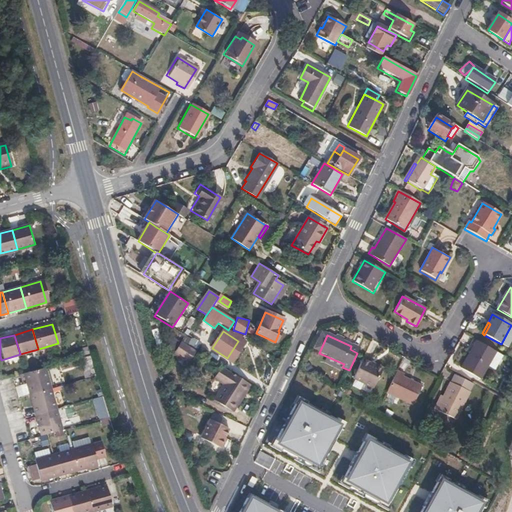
[(196,351),(187,345),(181,341),(173,353),(188,363),(196,351)]
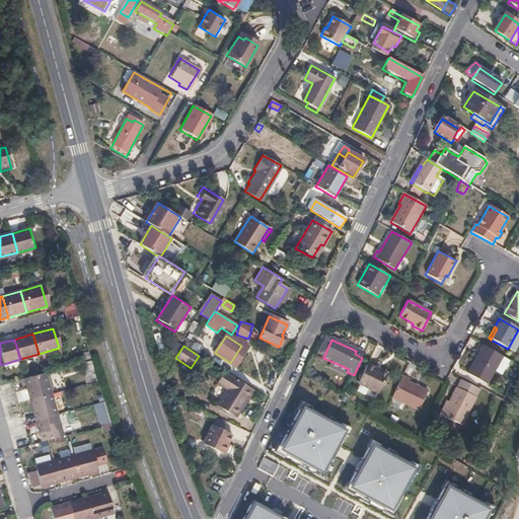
[(502,356),(483,346),(466,374),(486,385),(502,356)]
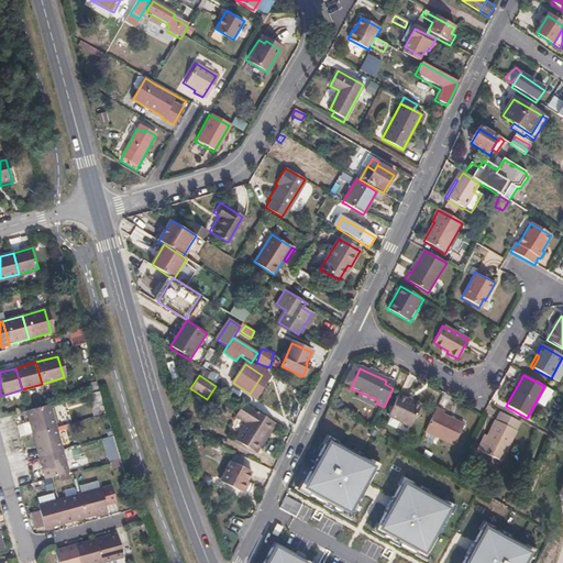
[(410,428),(419,409),(406,403),(407,400),(398,397),(388,418),(390,419),(400,423),(410,428)]
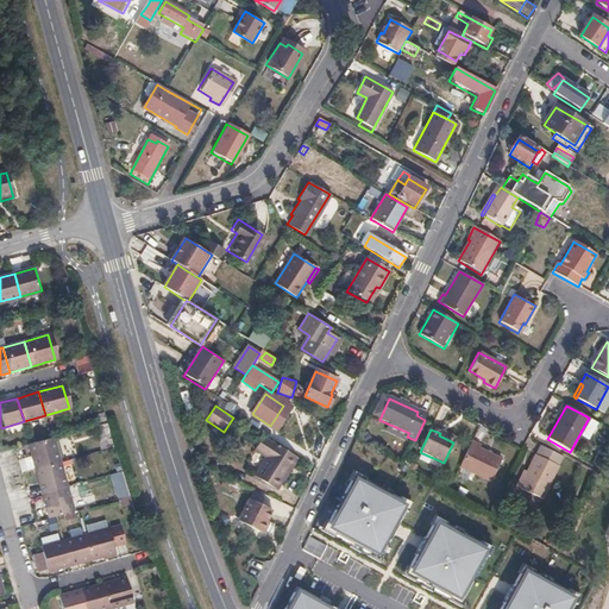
[(439,435),(453,443),(456,439),(441,432),(440,433),(439,435)]
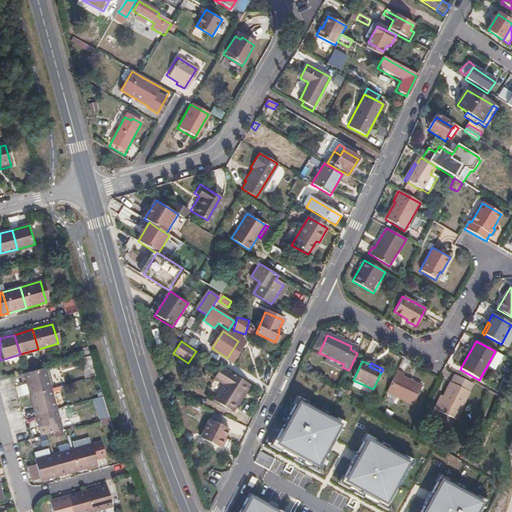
[(250,384),(221,367),(214,379),(223,385),(214,399),(232,411),(250,384)]
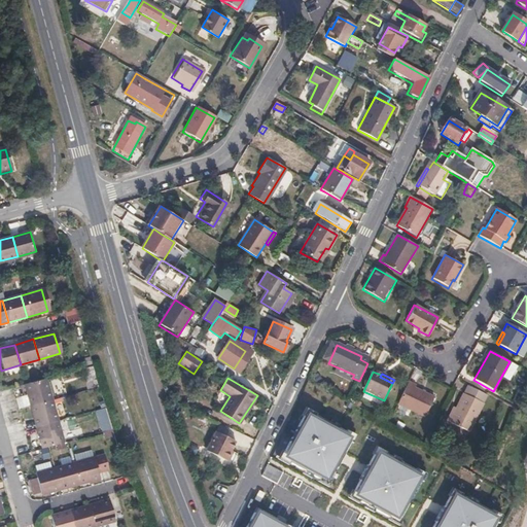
[(29,407),(50,400),(44,379),(27,384),(23,385),(29,407)]
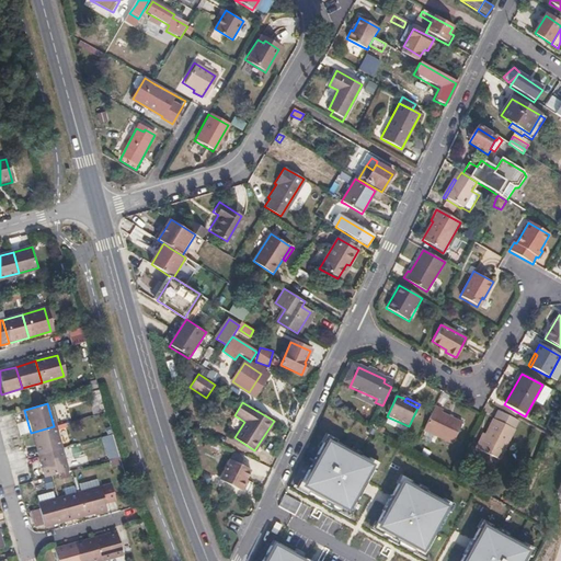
[(485,435),(478,449),(500,459),(514,428),(513,427),(516,421),(496,411),(493,419),(492,419),(485,435)]
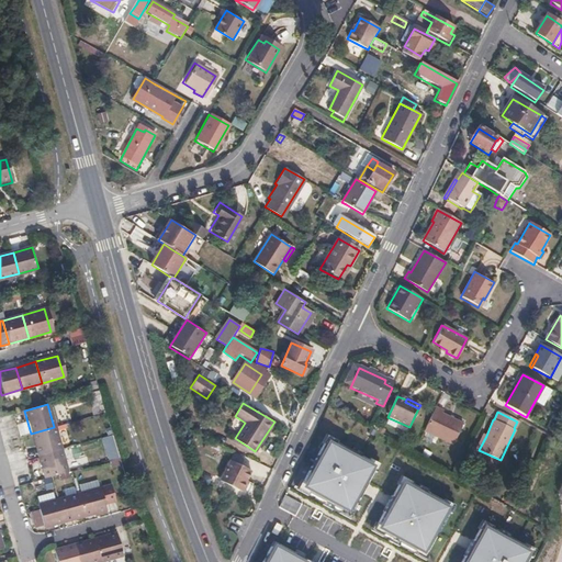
[(433,413),(422,438),(450,450),(460,429),(440,420),(441,417),(433,413)]
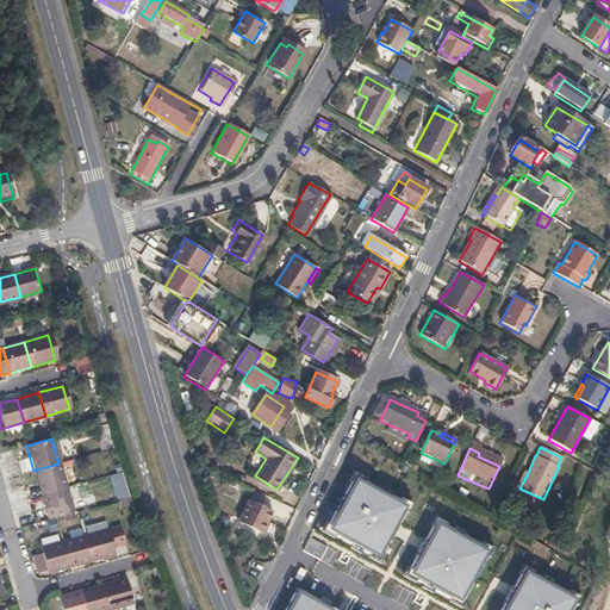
[(434,459),(423,454),(421,461),(430,466),(434,459)]
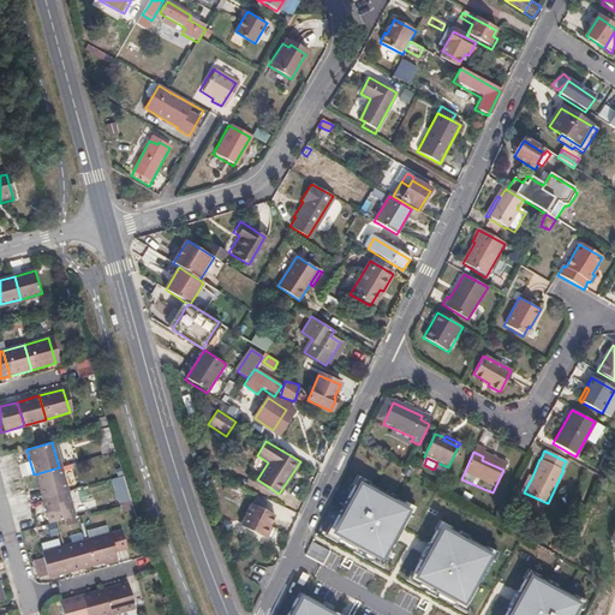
[(41,500),(66,493),(59,467),(34,475),(41,500)]
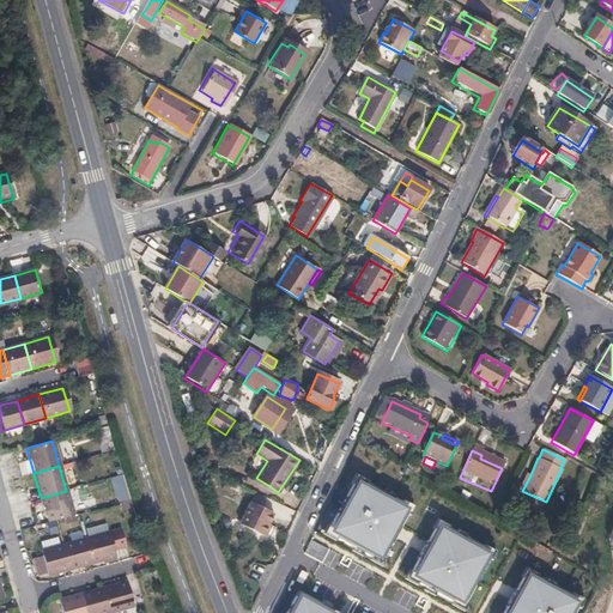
[(411,480),(414,473),(406,468),(401,466),(398,472),(411,480)]
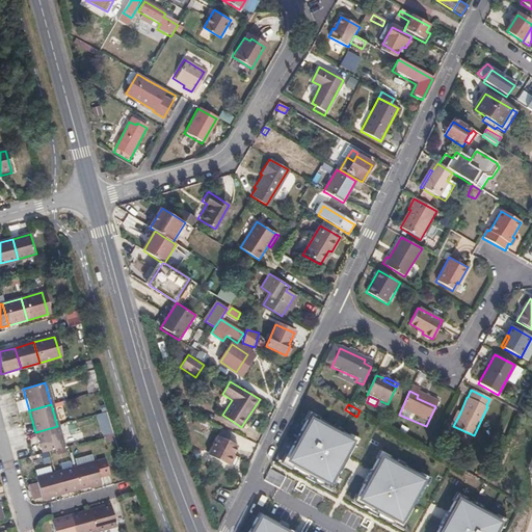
[(431,475),(312,410),(282,461),(331,488),(349,457),(372,469),(357,500),(402,527),(431,475)]
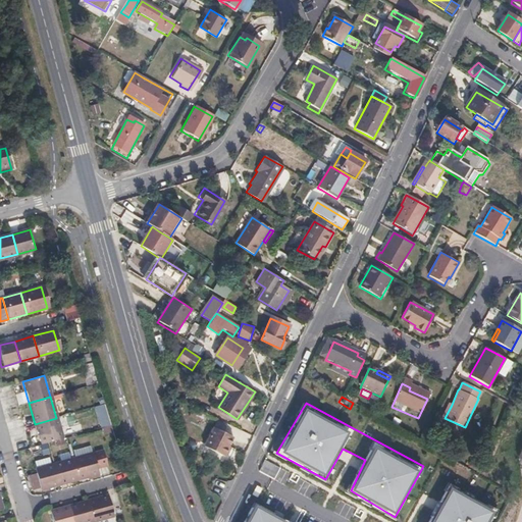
[(442,417),(445,418),(452,405),(449,404),(442,417)]
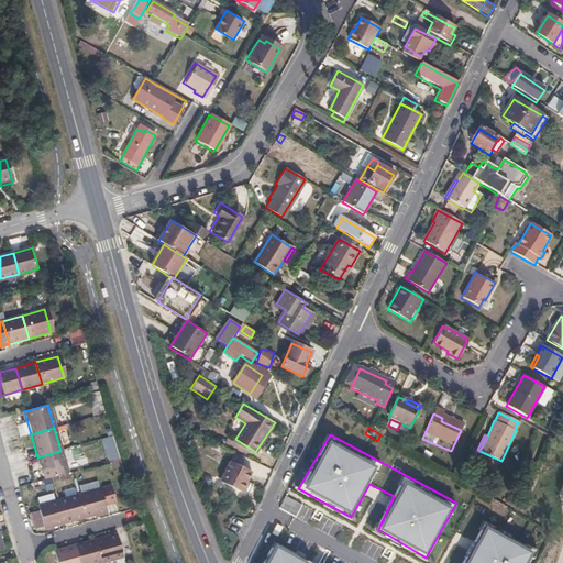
[(67,474),(61,451),(37,457),(44,481),(51,478),(67,474)]
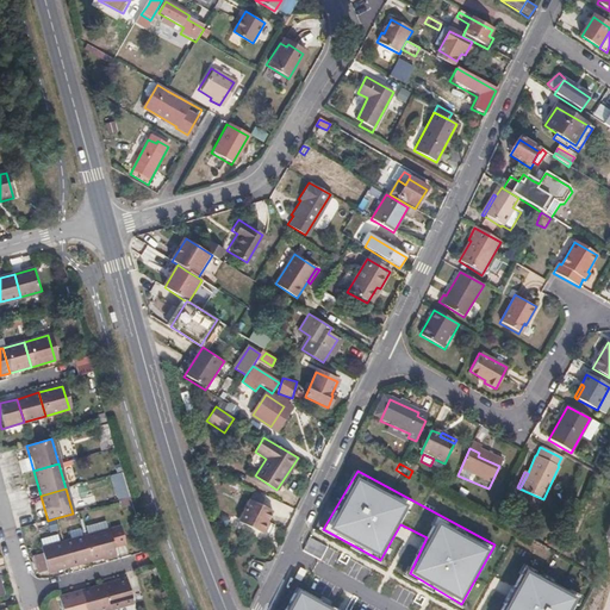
[(249,502),(240,522),(261,533),(272,512),(249,502)]
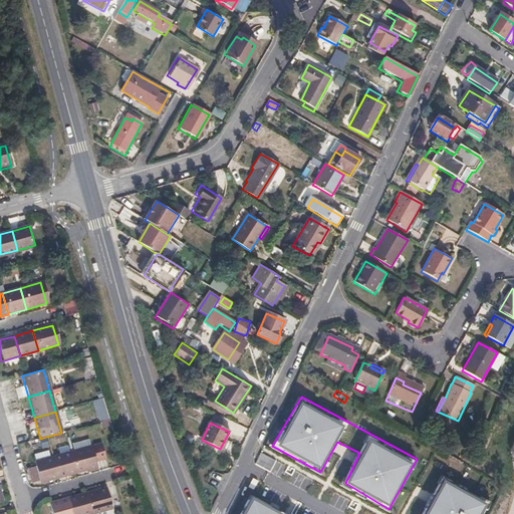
[(71,454),(77,474),(97,468),(91,449),(71,454)]
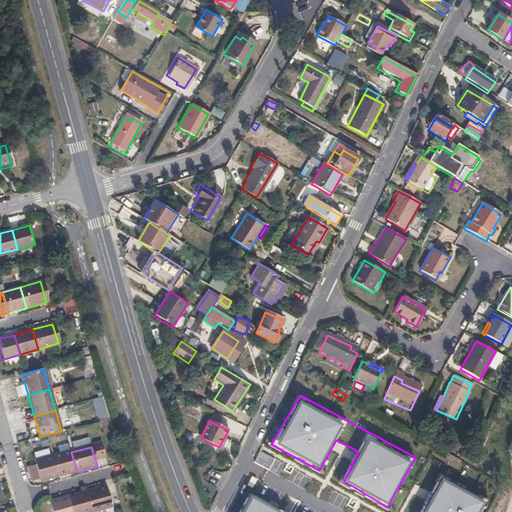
[(58,477),(77,472),(71,452),(53,457),(58,477)]
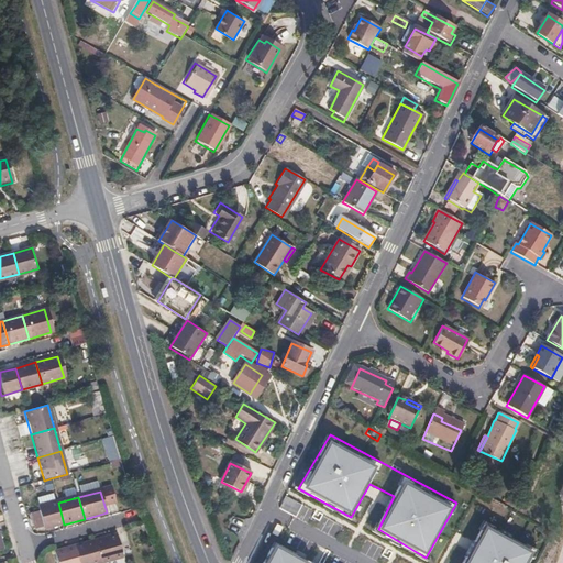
[(465,498),(459,512),(474,519),(481,505),(465,498)]
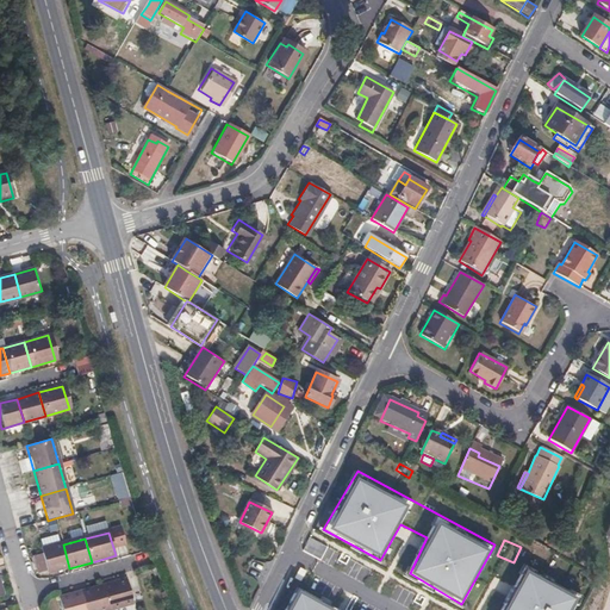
[(47,574),(69,568),(63,545),(39,552),(42,556),(47,573),(47,574)]
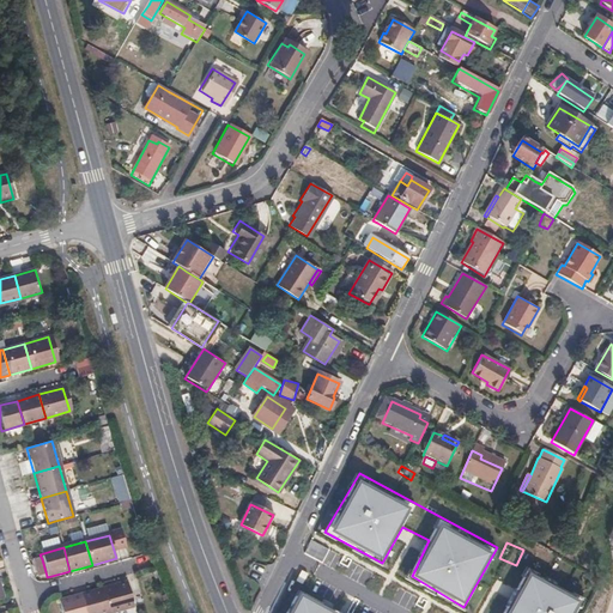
[(37,578),(47,576),(42,559),(32,562),(37,578)]
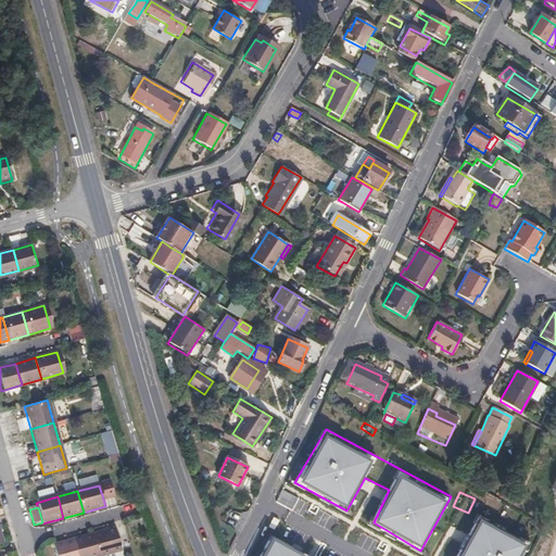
[(522,555),(527,547),(474,519),(457,555),(522,555)]
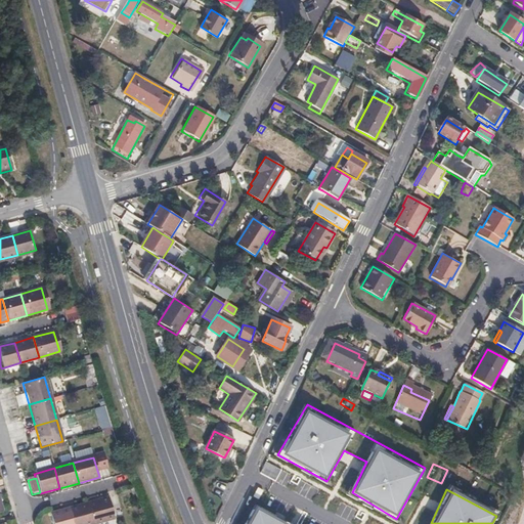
[(94,522),(94,523),(115,518),(108,497),(89,504),(94,522)]
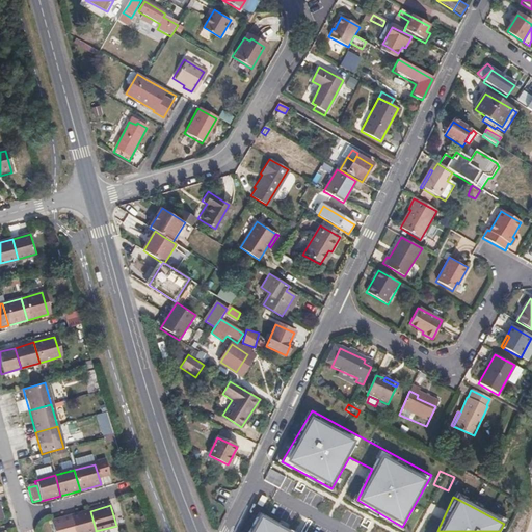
[(75,531),(94,531),(96,531),(96,530),(90,511),(72,516),(75,531)]
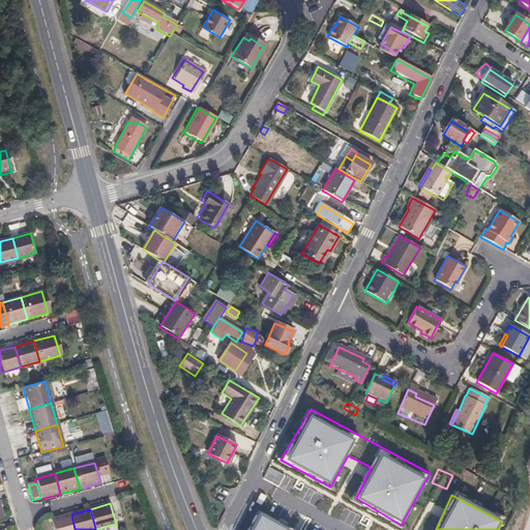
[(281,529),(256,513),(247,529),(281,529)]
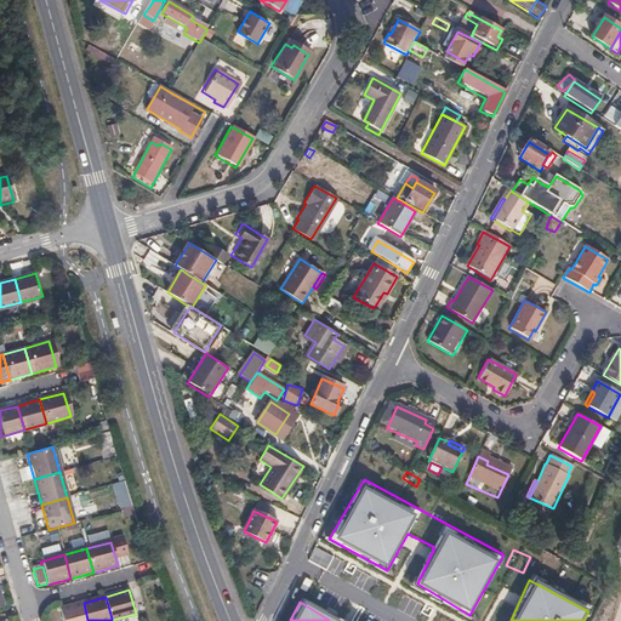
[(63,620),(87,620),(84,603),(61,610),(63,620)]
